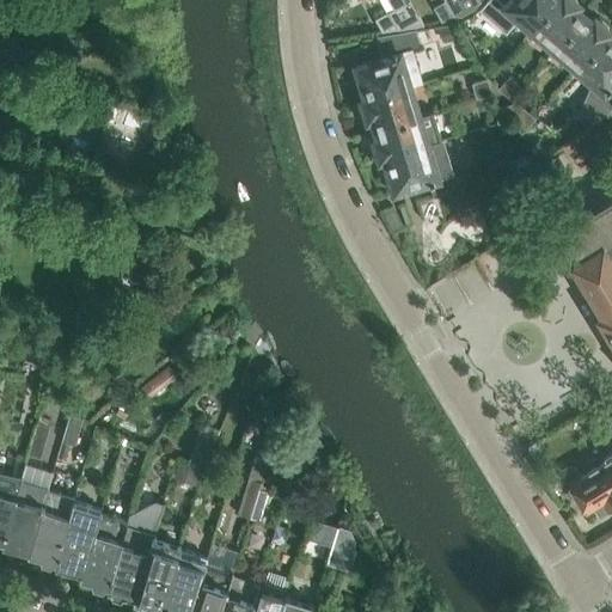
[(389,0),(393,7),(374,18),(381,30),(386,30),(387,30),(426,23),(411,0),(404,0),(389,0)]
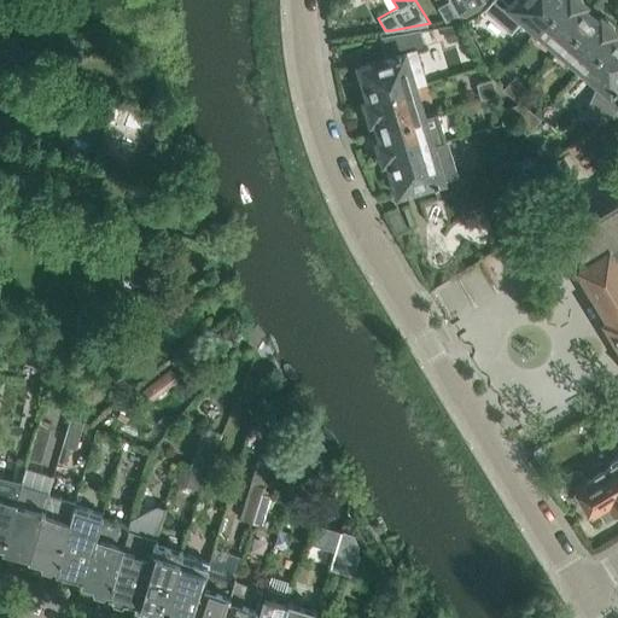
[(458,13),(450,0),(438,6),(445,21),(458,13)]
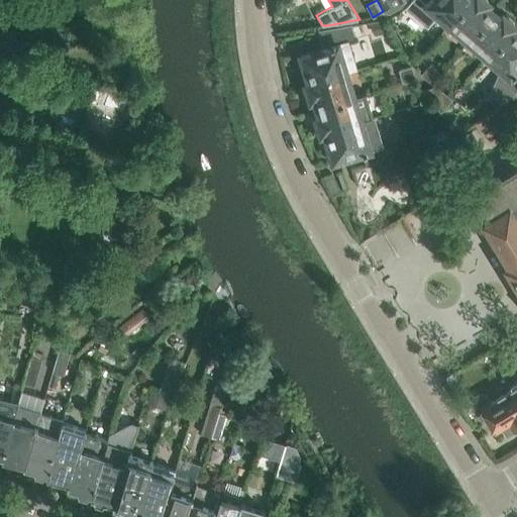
[(406,0),(377,0),(383,11),(389,13),(402,7),(406,0)]
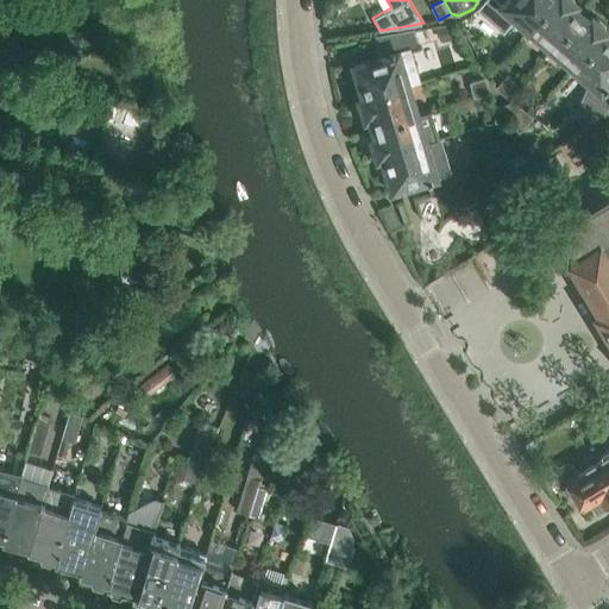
[(483,0),(475,11),(489,23),(495,17),(508,27),(515,20),(527,30),(552,0),(483,0)]
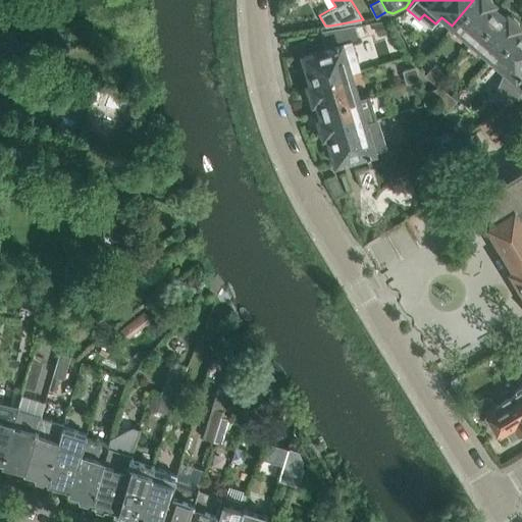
[(473,0),(452,25),(471,43),(499,11),(491,5),(493,2),(492,1),(491,0),(473,0)]
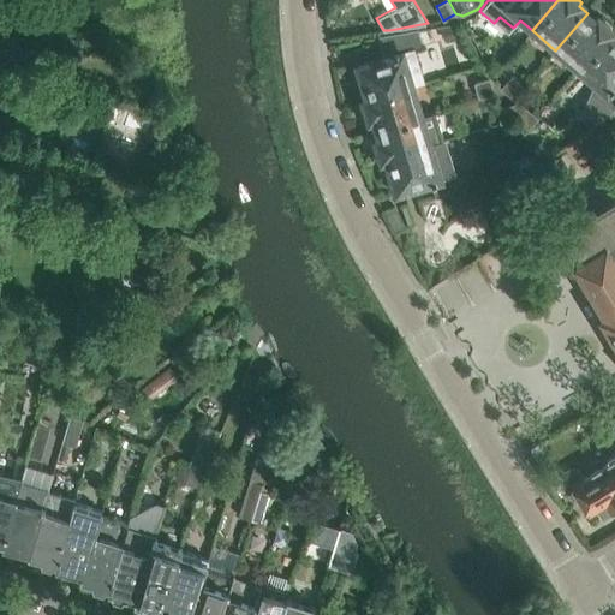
[(587,13),(555,51),(578,71),(613,30),(611,29),(611,25),(604,19),(599,18),(598,17),(595,21),(587,13)]
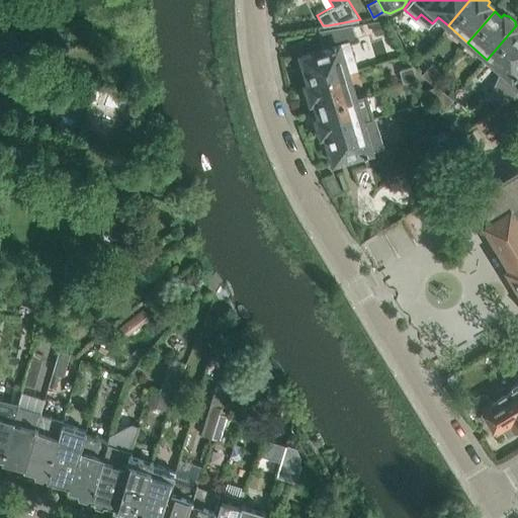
[(356,39),(352,24),(318,29),(324,48),(301,55),(306,68),(301,69),(307,84),(350,71),(342,44),(356,39)]
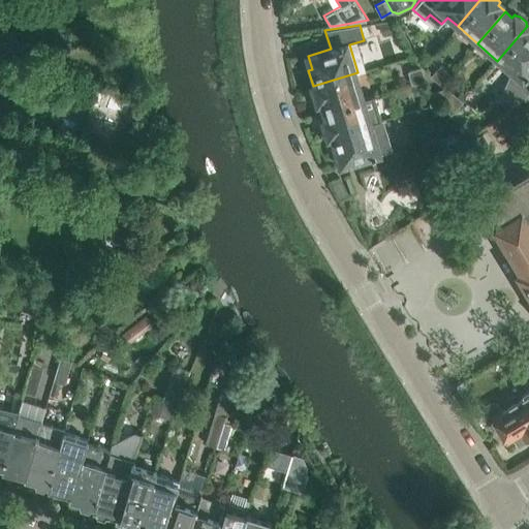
[(528,27),(527,26),(497,61),(509,72),(501,94),(514,104),(520,101),(526,96),(528,92),(528,72),(527,71),(528,69),(528,27)]
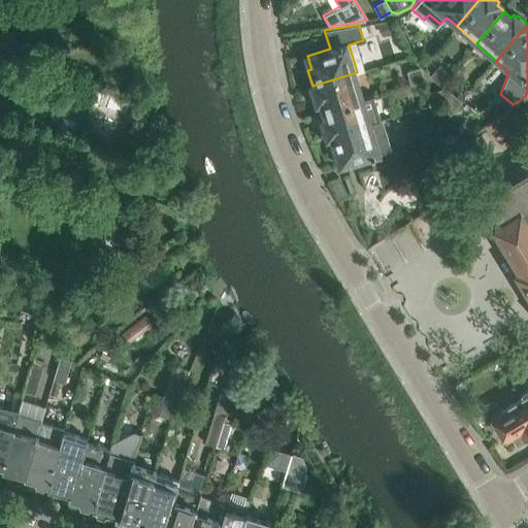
[(440,64),(432,74),(430,76),(441,85),(451,73),(440,64)]
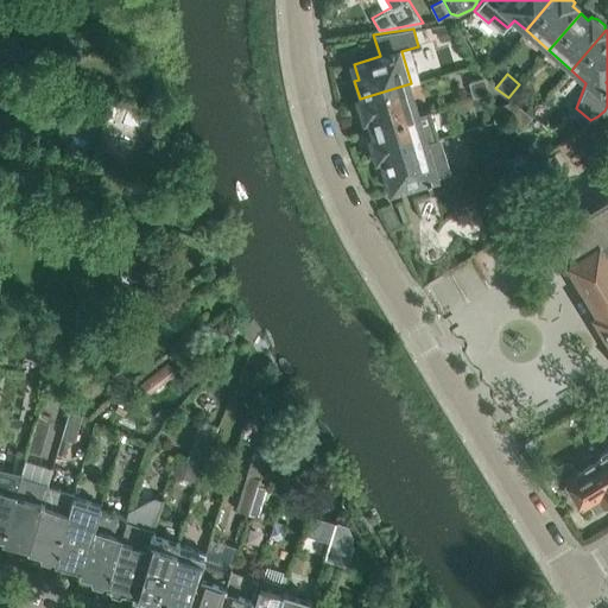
[(485,77),(469,82),(474,96),(488,92),(485,77)]
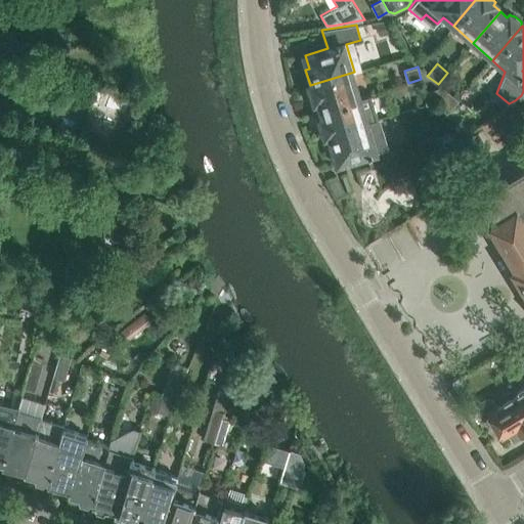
[(321,110),(362,96),(354,72),(310,85),(310,87),(309,90),(311,97),(314,99),(314,101),(318,100),(321,110)]
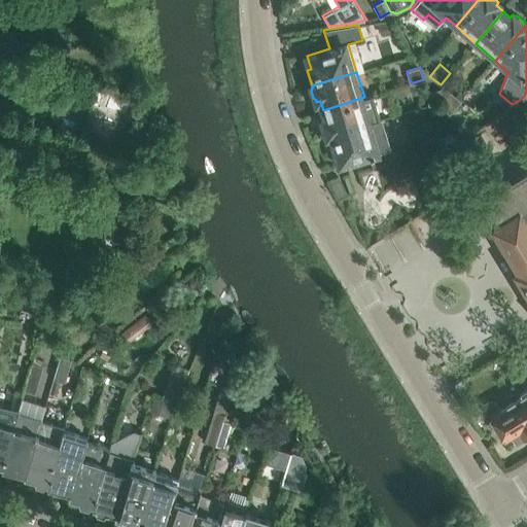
[(445,86),(435,90),(442,101),(449,114),(461,101),(445,86)]
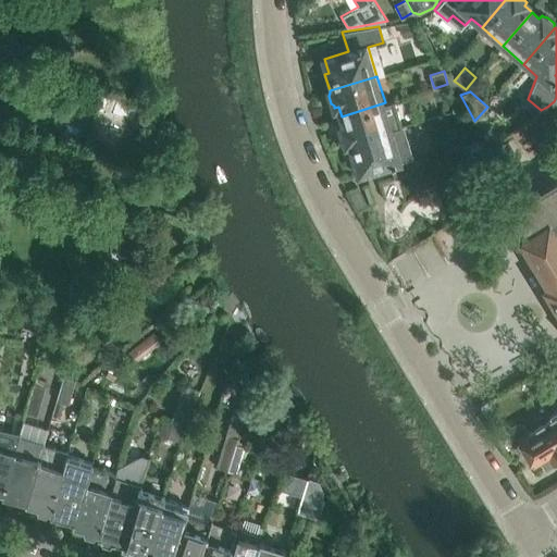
[(460,95),(450,98),(455,111),(467,107),(460,95)]
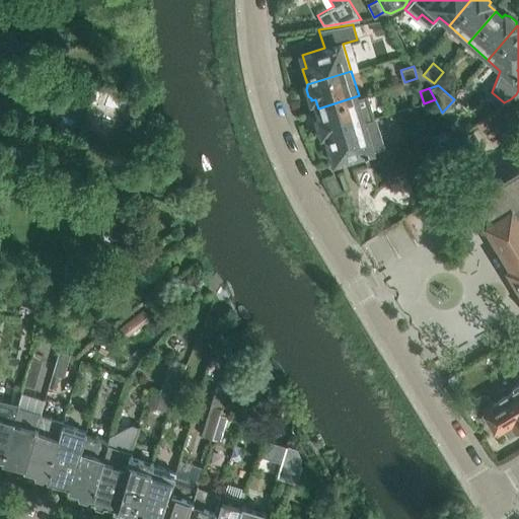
[(317,120),(316,123),(318,131),(321,133),(322,134),(366,121),(374,119),(369,101),(366,94),(359,96),(359,95),(318,108),(320,117),(317,118),(317,120)]
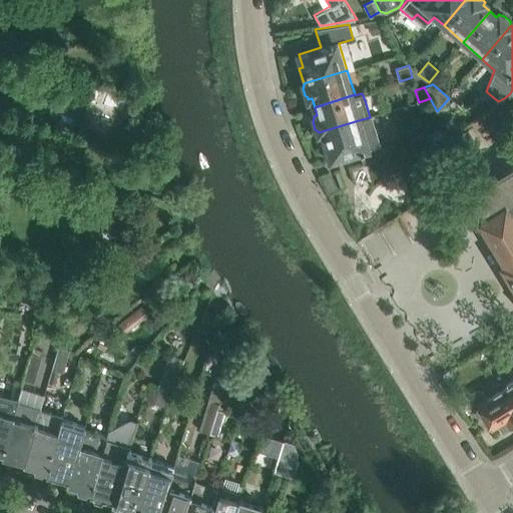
[(370,146),(362,119),(319,132),(323,148),(327,146),(331,159),(360,151),(364,164),(389,157),(385,141),(370,146)]
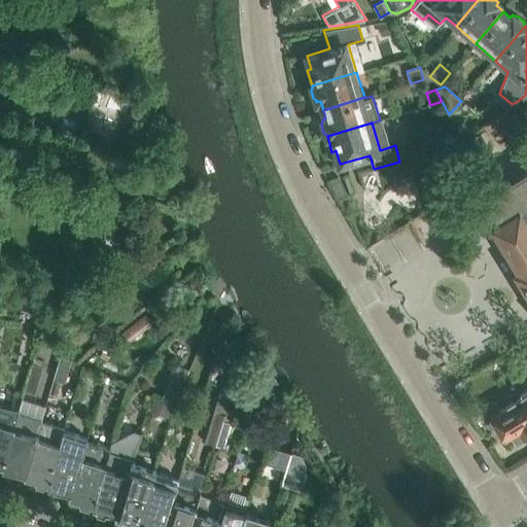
[(479,133),(464,143),(472,157),(488,147),(479,133)]
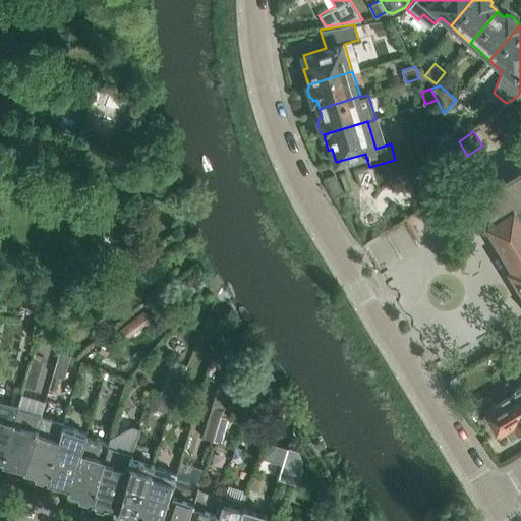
[(520,167),(474,192),(491,222),(487,224),(514,267),(511,269),(520,286),(520,167)]
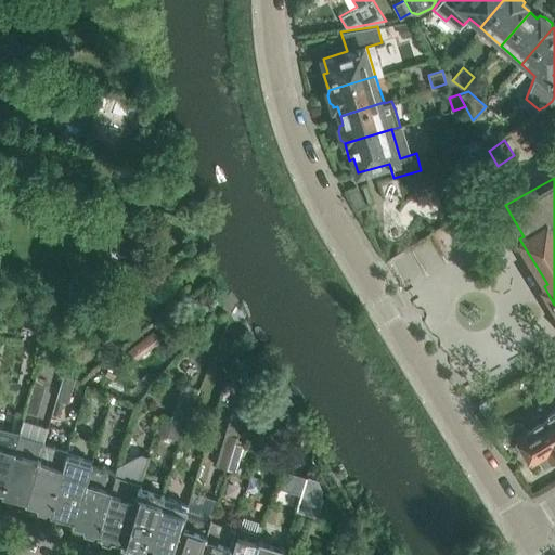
[(128,218),(111,221),(117,255),(133,252),(128,218)]
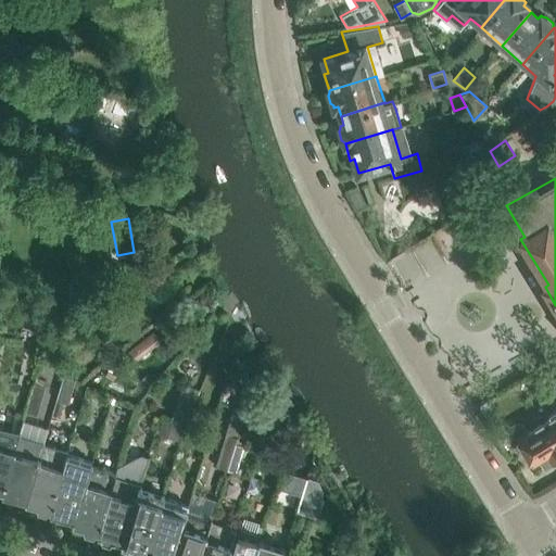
[(135,362),(162,341),(154,331),(127,352),(135,362)]
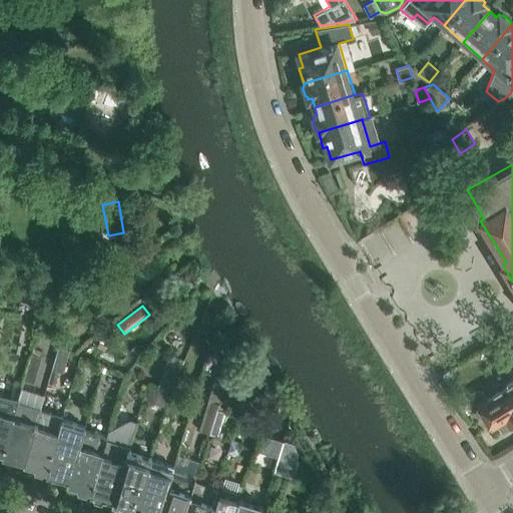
[(58,347),(52,368),(62,371),(69,350),(58,347)]
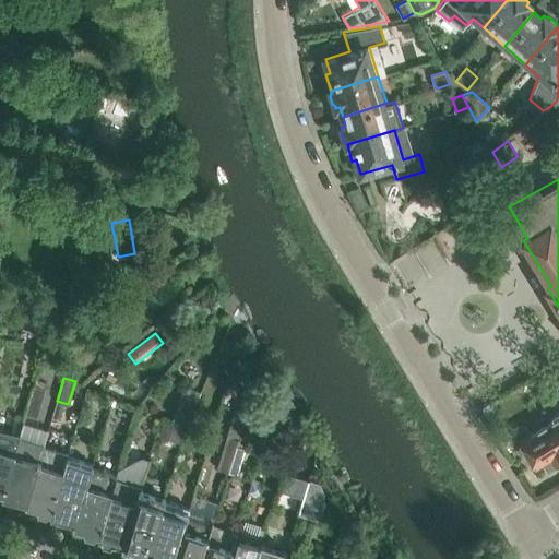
[(35,384),(26,414),(37,416),(45,388),(35,384)]
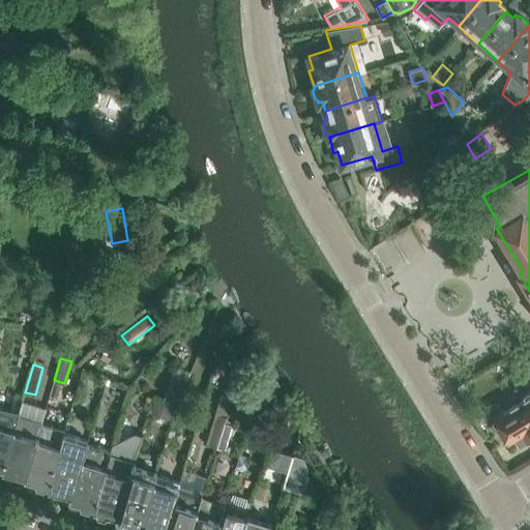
[(176,404),(184,385),(172,379),(164,399),(176,404)]
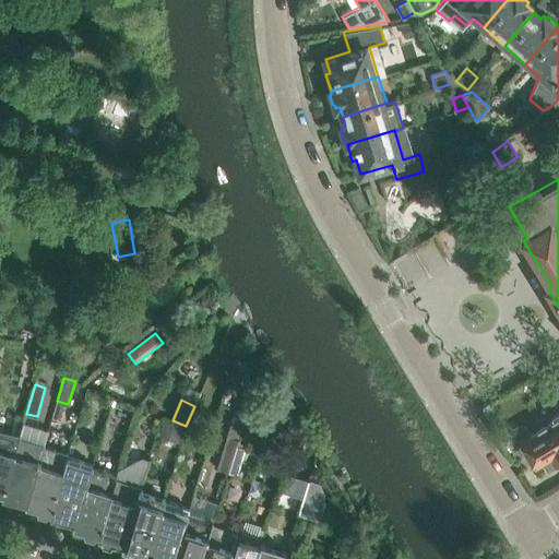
[(3,494),(23,425),(24,420),(4,417),(7,404),(1,403),(0,407),(0,494),(1,492),(3,494)]
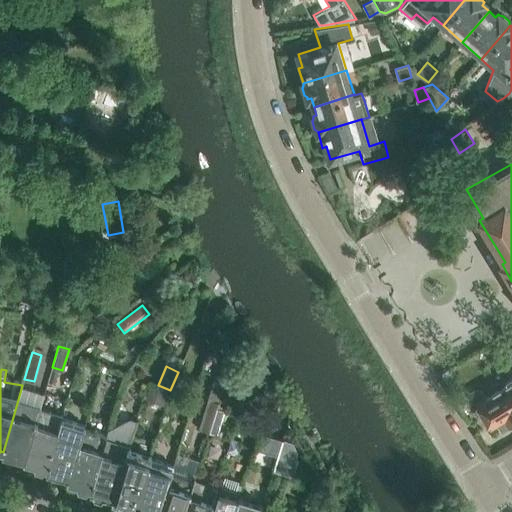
[(214,376),(208,398),(199,428),(209,431),(217,407),(227,372),(222,371),(214,376)]
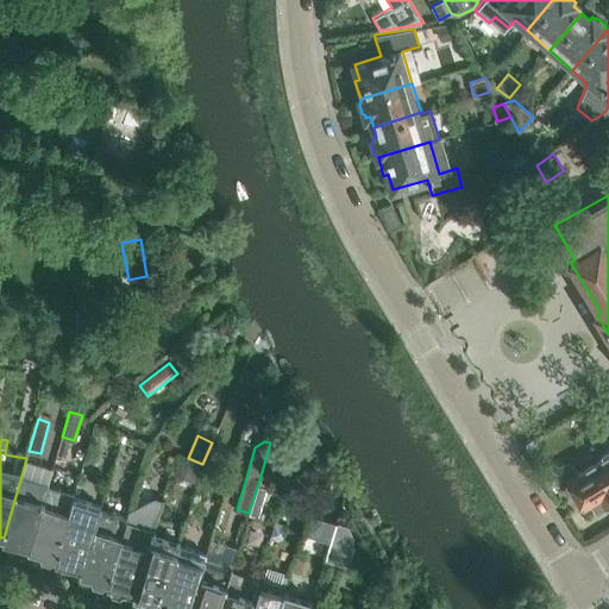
[(221,446),(212,443),(202,464),(201,470),(211,473),(221,446)]
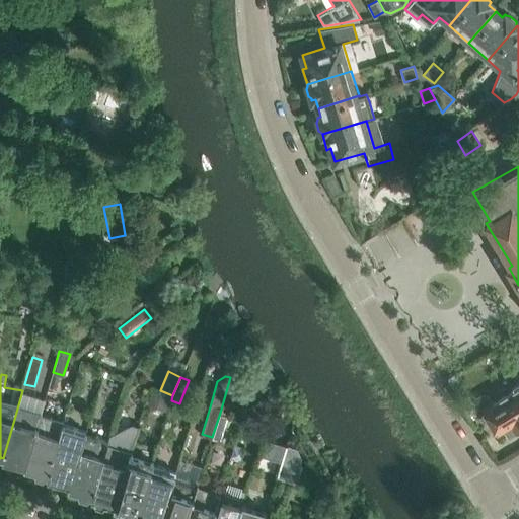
[(518,430),(518,397),(513,388),(491,402),(487,395),(486,394),(484,394),(480,394),(479,394),(478,395),(477,397),(477,399),(478,401),(483,410),(497,432),(503,428),(509,437),(518,430)]
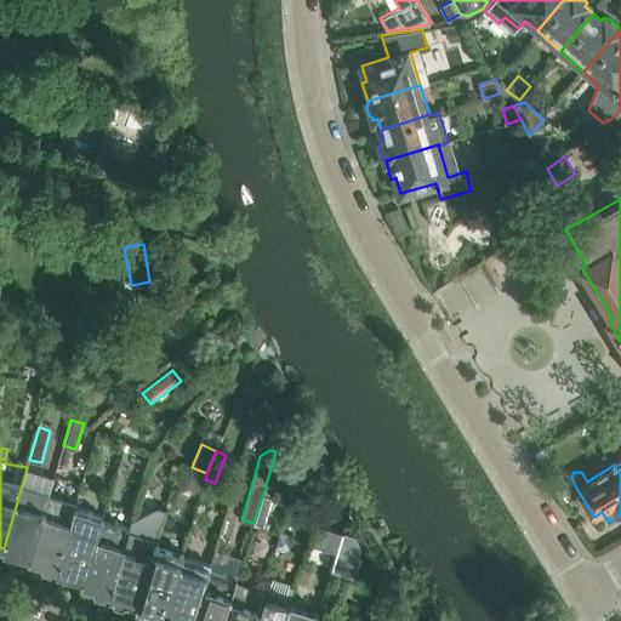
[(181,467),(177,484),(199,490),(204,474),(181,467)]
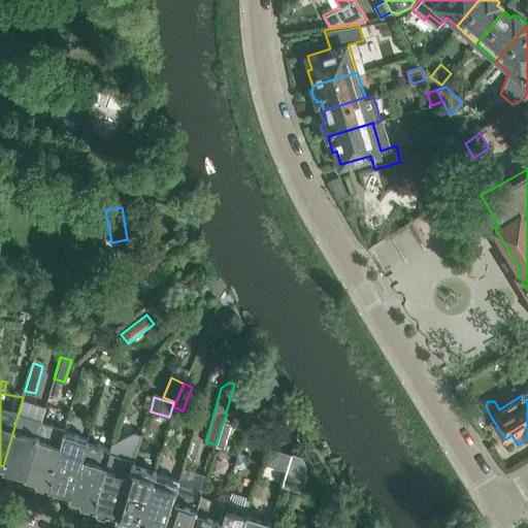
[(26,477),(42,421),(41,421),(42,419),(41,419),(45,407),(22,401),(3,466),(2,468),(25,475),(25,477),(26,477)]
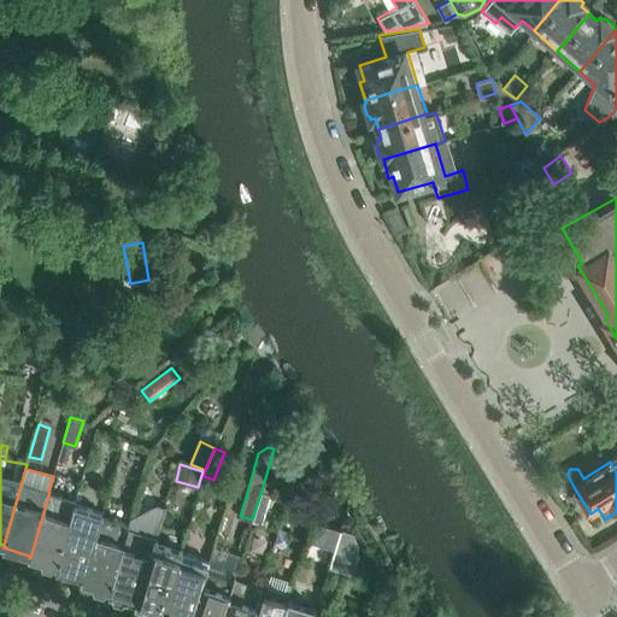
[(557,470),(546,476),(557,493),(568,487),(557,470)]
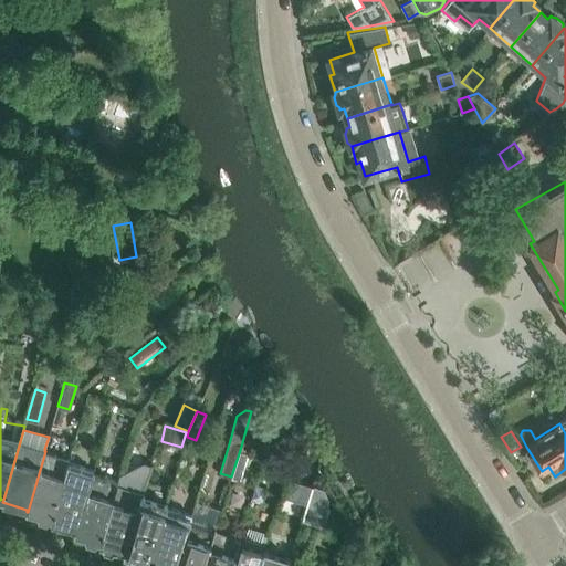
[(249,453),(240,450),(231,477),(240,480),(249,453)]
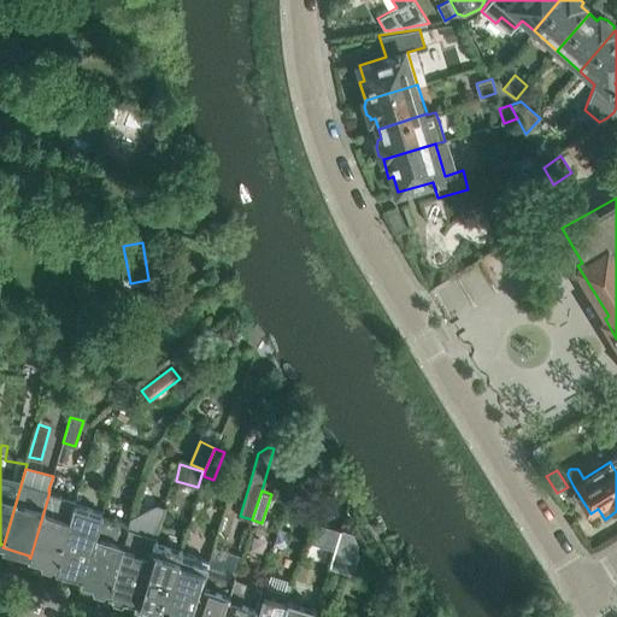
[(57,566),(76,504),(75,503),(76,500),(50,492),(30,558),(40,560),(42,566),(51,569),(56,565),(57,566)]
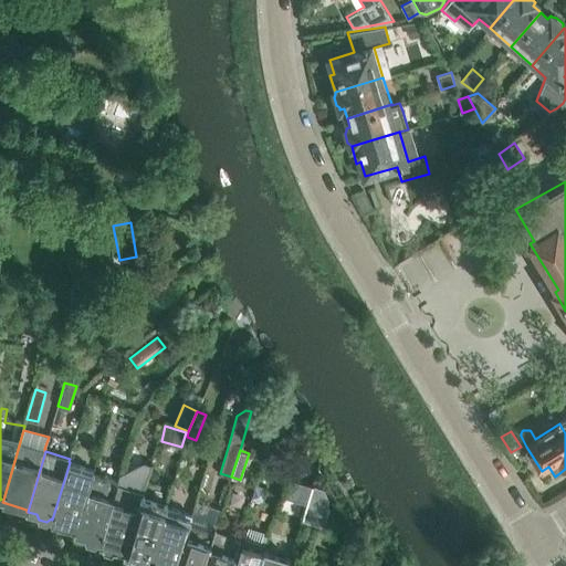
[(126,552),(143,494),(152,463),(145,461),(119,474),(118,480),(119,480),(101,541),(100,544),(102,544),(104,548),(112,551),(115,548),(126,552)]
